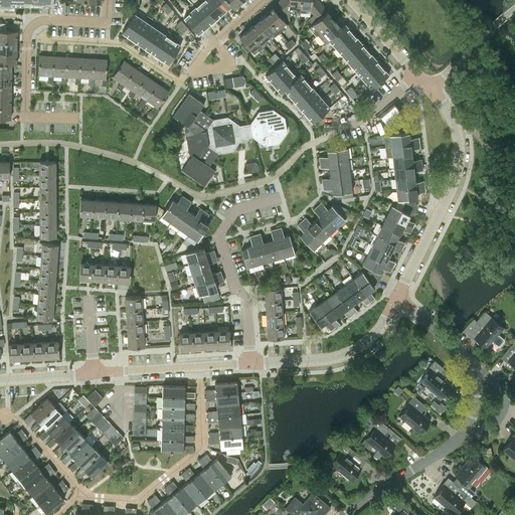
[(214,19),(223,12),(212,0),(203,0),(200,3),(214,19)]
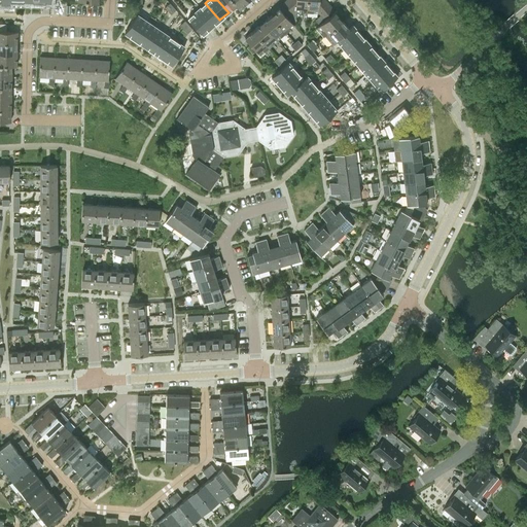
[(232,0),(217,0),(229,12),(236,5),(237,5),(232,0)]
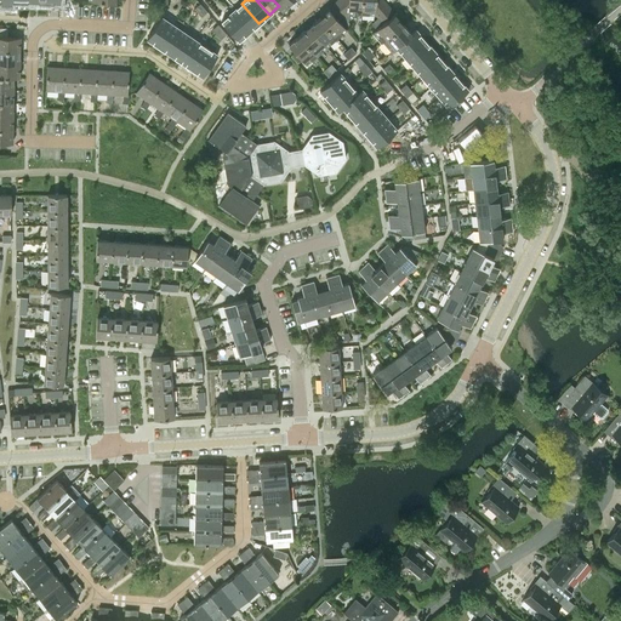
[(281,11),(292,1),(290,0),(273,0),(279,6),(278,6),(281,11)]
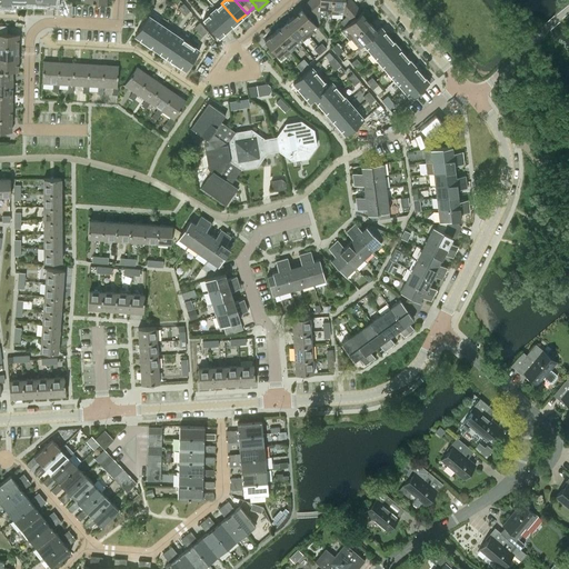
[(331,12),(331,0),(308,0),(306,2),(316,13),(318,11),(331,12)]
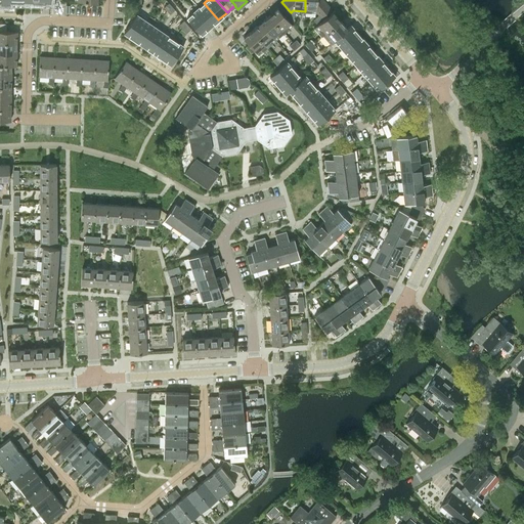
[(305,0),(305,11),(316,11),(318,14),(329,6),(323,0),(305,0)]
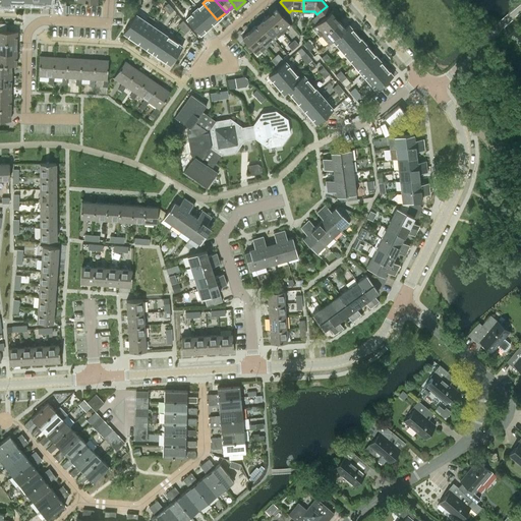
[(284,16),(289,12),(280,2),(275,7),(276,7),(267,15),(282,32),(290,24),(284,16)]
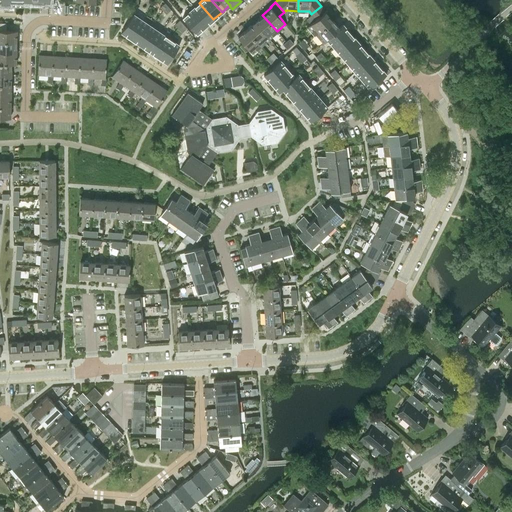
[(166,14),(171,9),(165,3),(160,7),(166,14)]
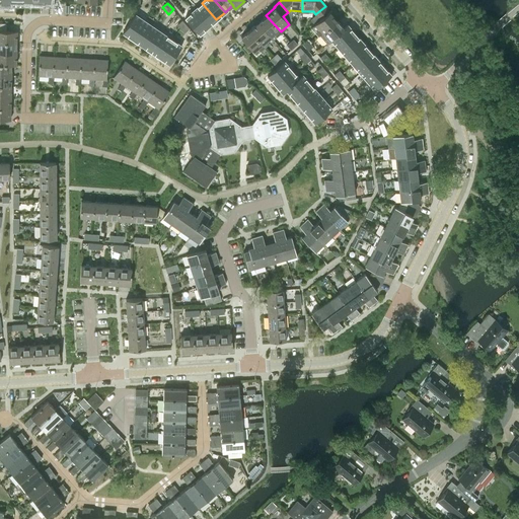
[(208,26),(216,19),(202,3),(194,10),(208,26)]
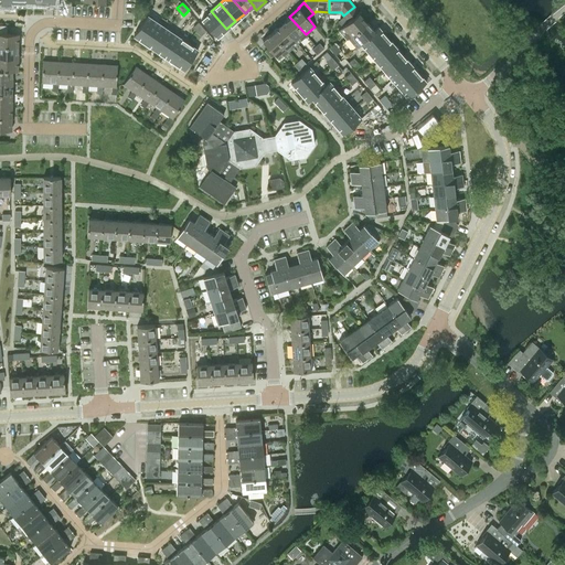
[(362,9),(359,11),(354,7),(343,16),(348,21),(340,28),(349,38),(366,21),(362,17),(366,13),(362,9)]
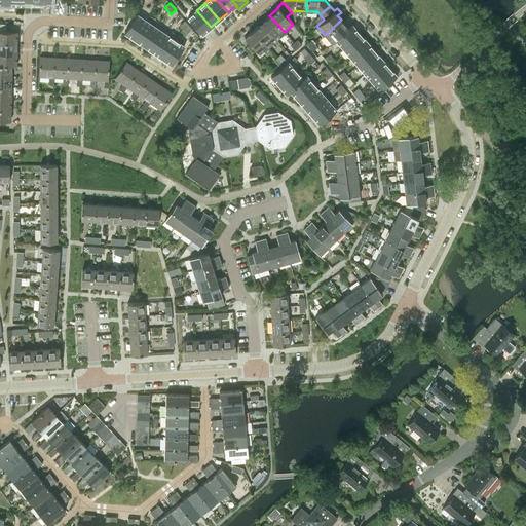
[(202,35),(211,27),(196,10),(187,17),(202,35)]
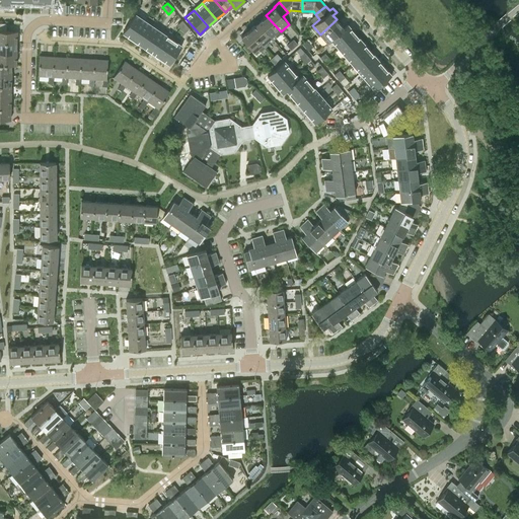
[(132,39),(144,20),(135,14),(123,32),(132,39)]
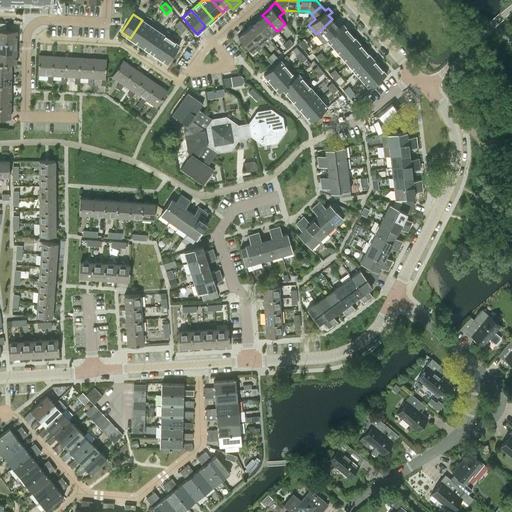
[(269,38),(277,31),(262,15),(254,22),(269,38)]
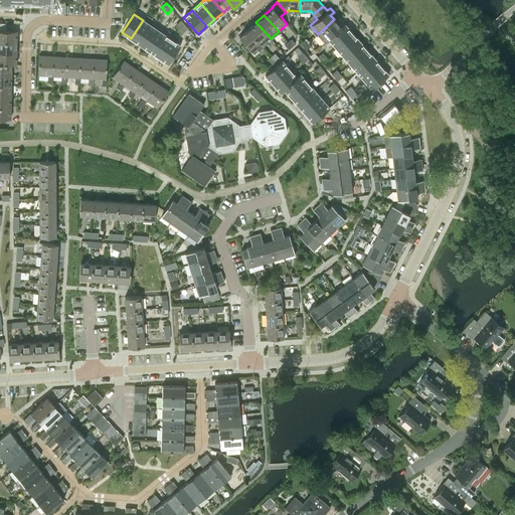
[(341,28),(341,27),(334,19),(318,34),(325,42),(329,39),(328,39),(341,28)]
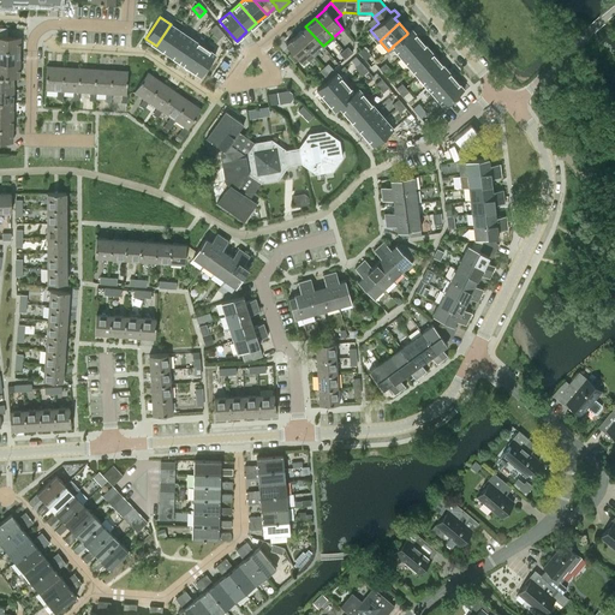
[(183,31),(172,24),(171,24),(156,46),(167,53),(183,31)]
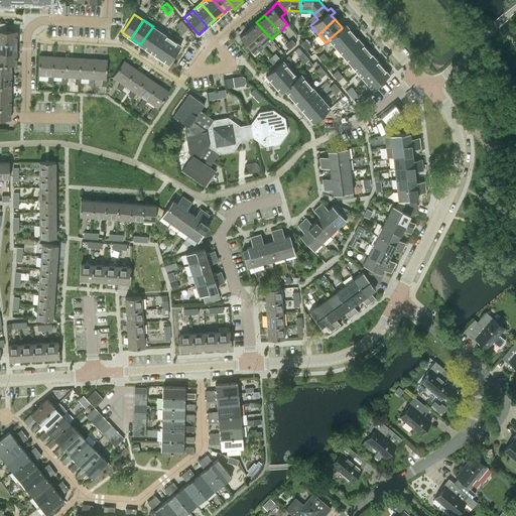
[(182,32),(187,28),(180,20),(175,24),(182,32)]
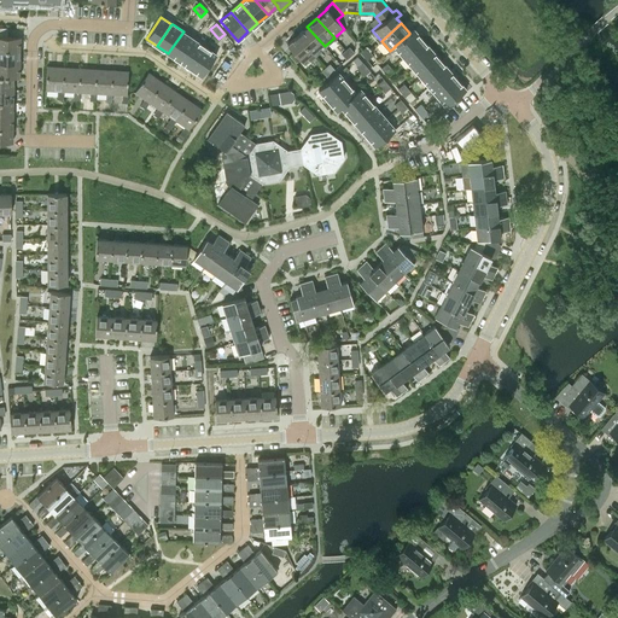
[(315,54),(325,46),(307,27),(297,35),(315,54)]
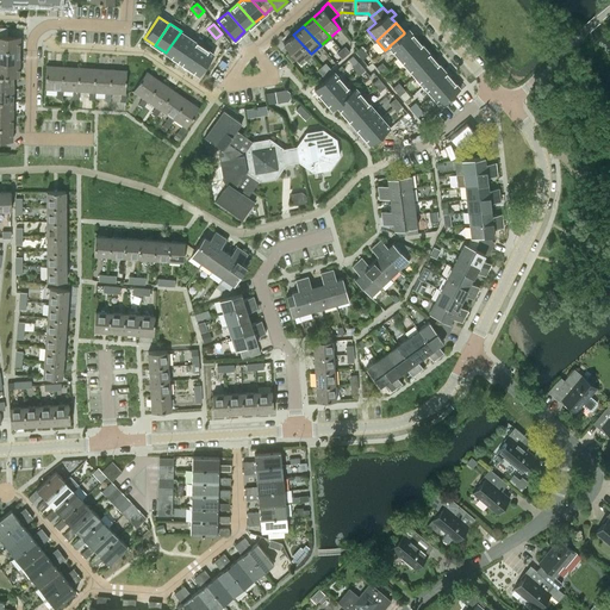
[(397,56),(416,38),(408,29),(404,32),(404,33),(388,47),(390,47),(397,56)]
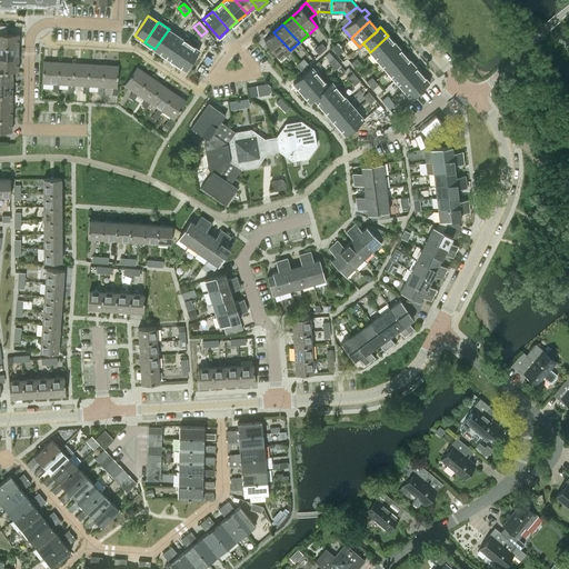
[(179,37),(169,29),(155,49),(165,56),(179,37)]
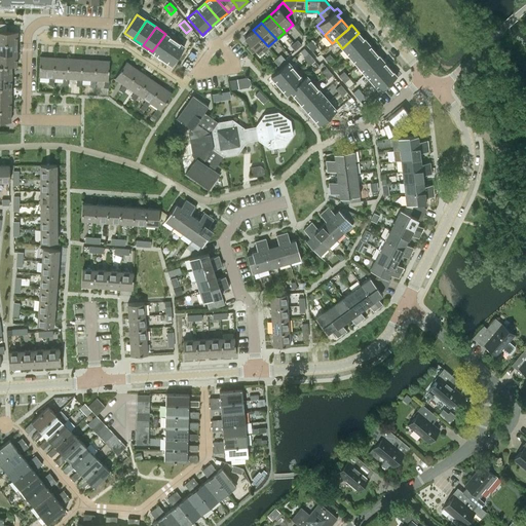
[(0,42),(16,42),(17,31),(6,31),(0,30),(0,42)]
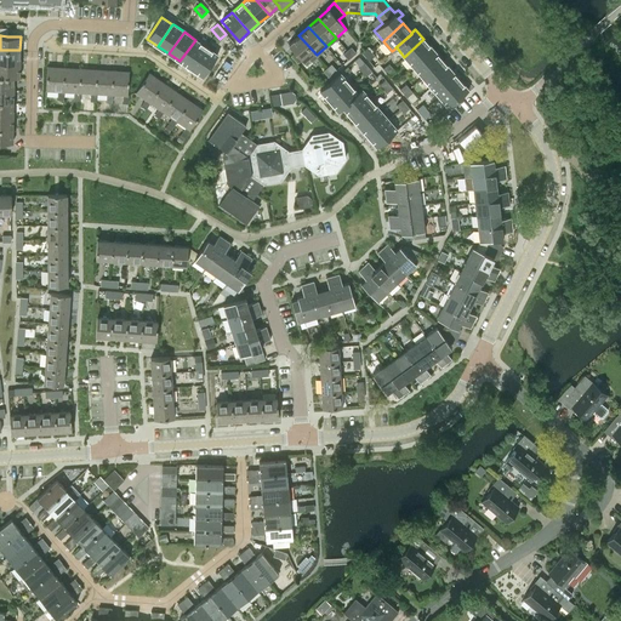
[(306,64),(317,55),(298,35),(289,44),(306,64)]
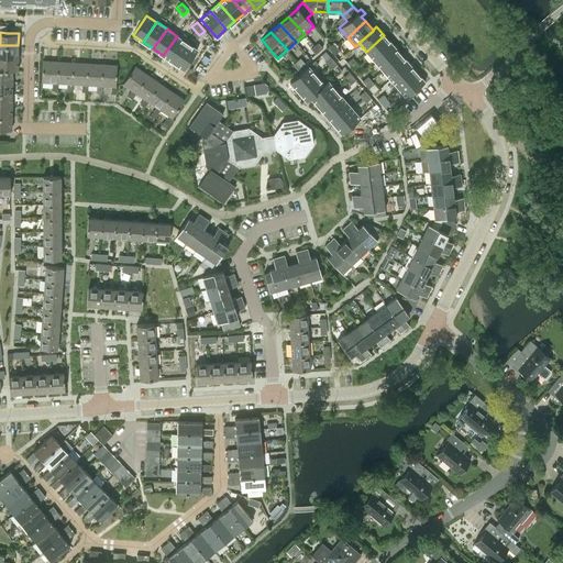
[(393,45),(385,36),(384,35),(366,52),(374,61),(393,45)]
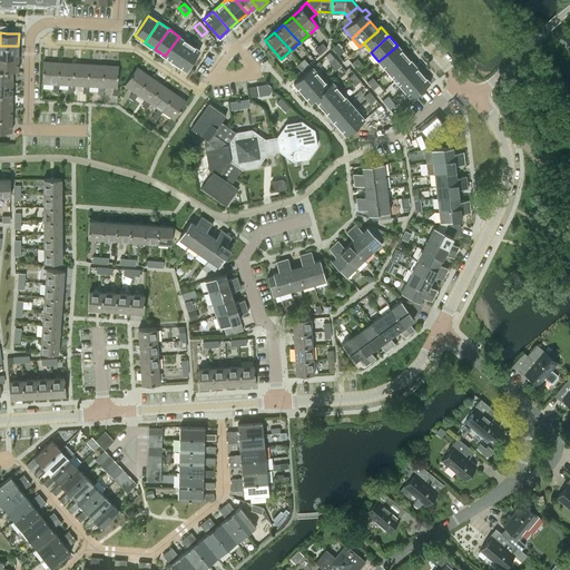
[(189,43),(179,37),(165,56),(176,64),(189,43)]
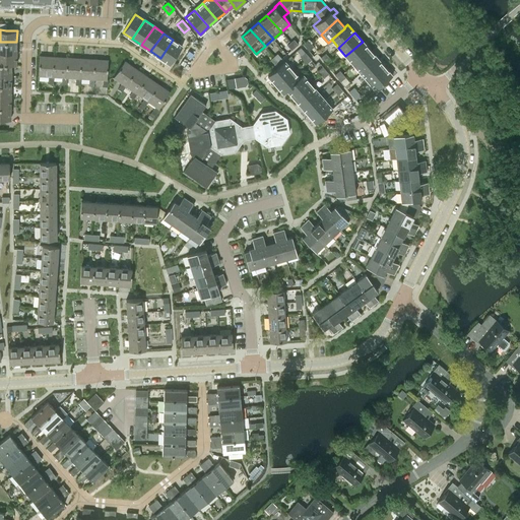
[(170,64),(182,46),(173,40),(160,58),(170,64)]
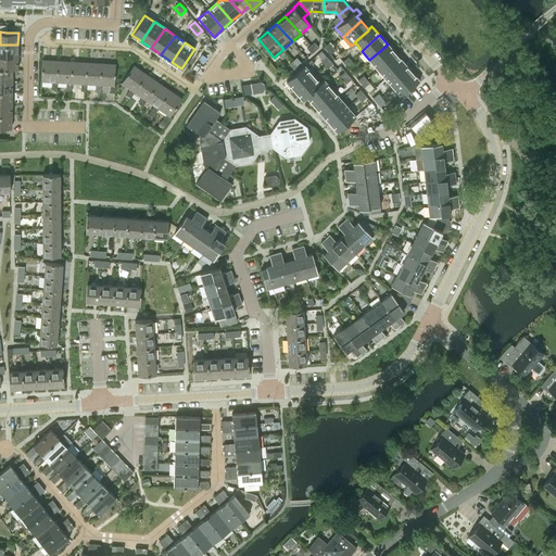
[(0,57),(17,57),(17,45),(0,45),(0,57)]
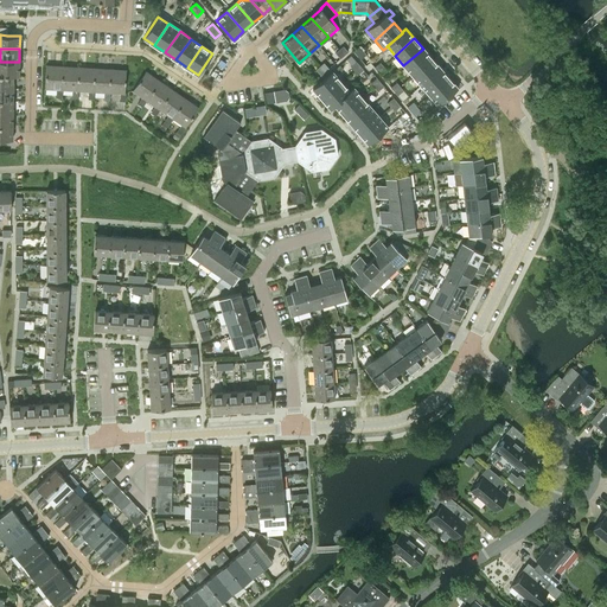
[(432,58),(423,49),(403,65),(413,75),(432,58)]
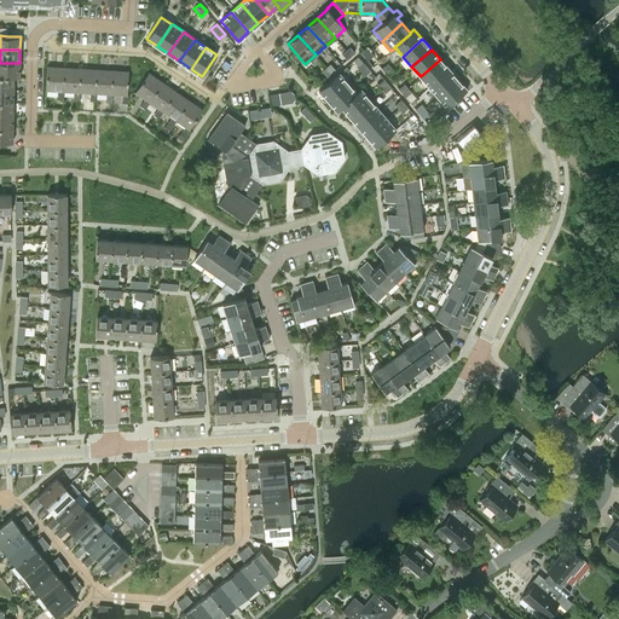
[(294,52),(289,56),(296,63),(300,59),(294,52)]
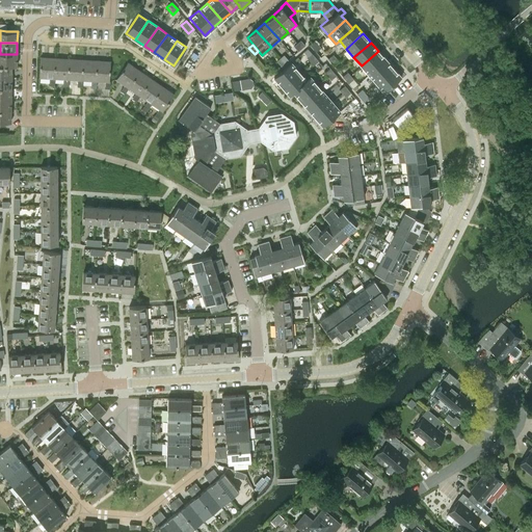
[(386,59),(378,51),(362,65),(369,74),(386,59)]
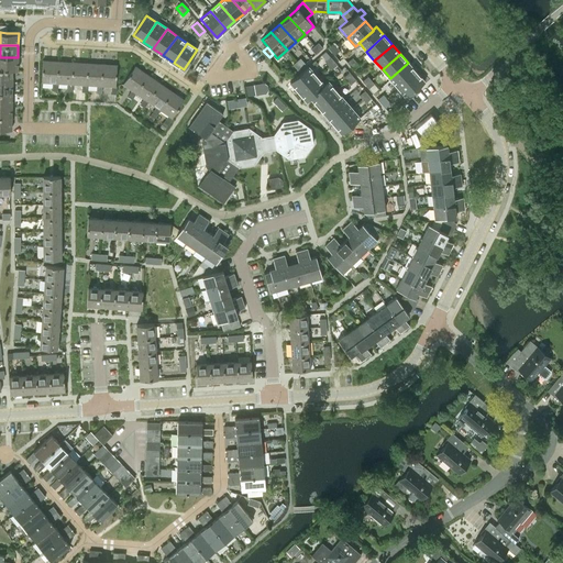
[(18,70),(18,57),(0,57),(0,68),(12,69),(12,70),(18,70)]
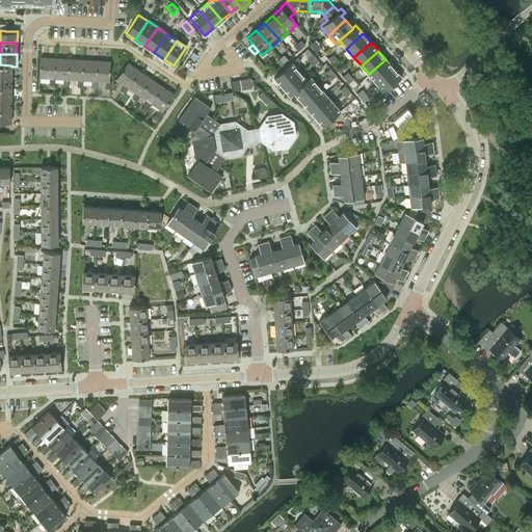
[(55,78),(56,58),(41,57),(40,77),(50,78),(50,84),(54,85),(55,78)]
